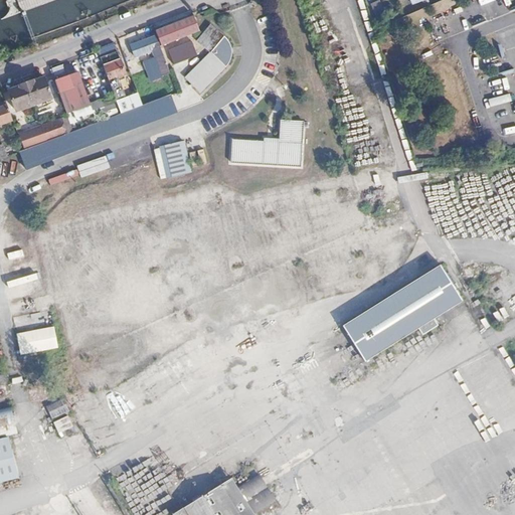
[(237,34),(217,16),(204,33),(217,45),(191,70),(206,84),(234,57),(237,34)]
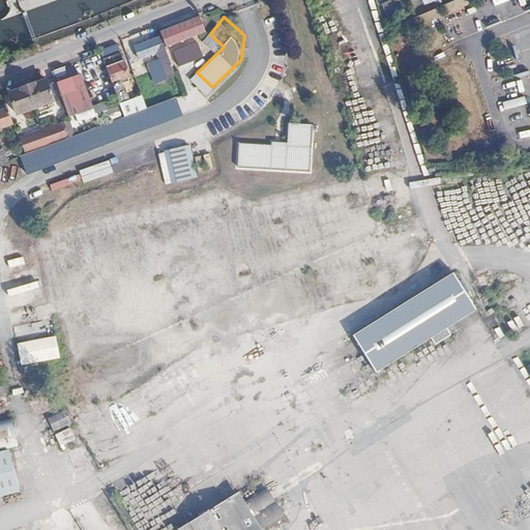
[(204,30),(199,18),(163,32),(167,45),(204,30)]
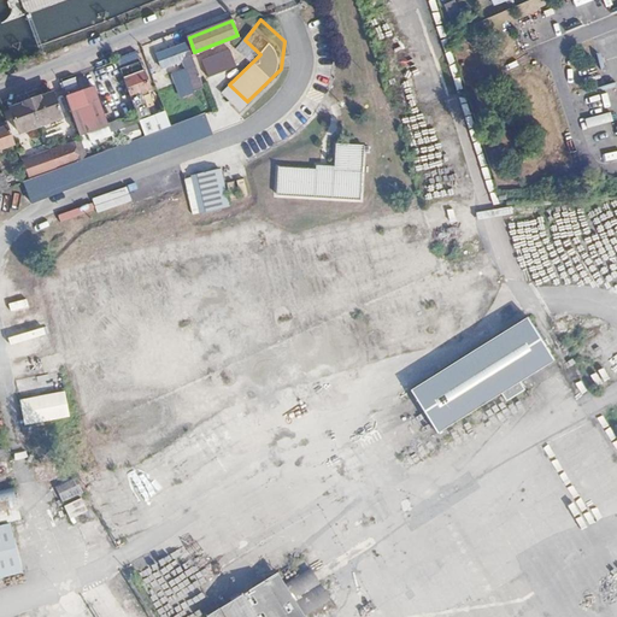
[(192,57),(187,42),(158,54),(163,68),(183,60),(194,88),(203,86),(192,57)]
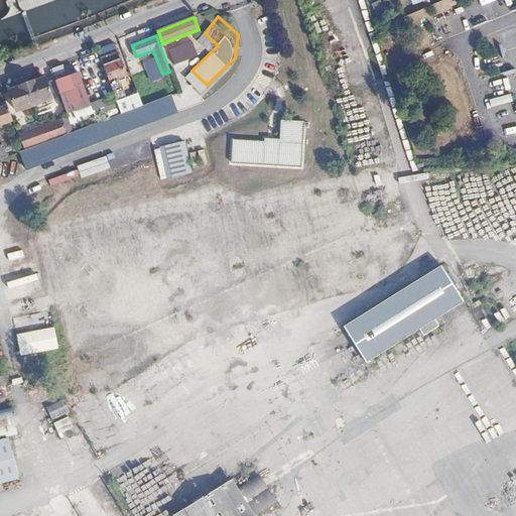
[(113,49),(110,40),(93,47),(96,55),(113,49)]
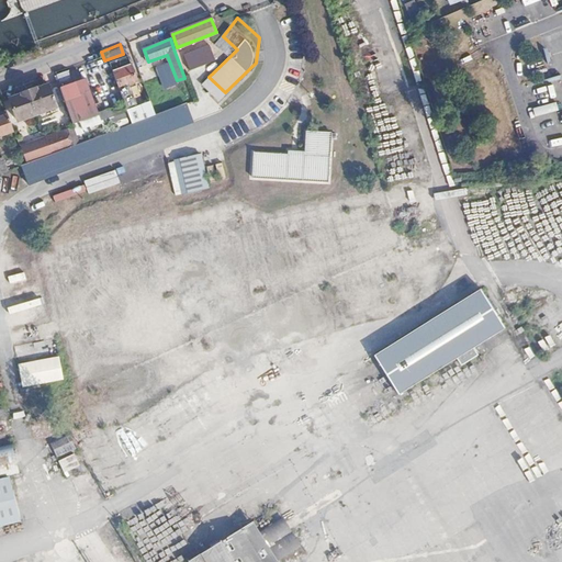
[(211,45),(184,56),(192,72),(217,62),(211,45)]
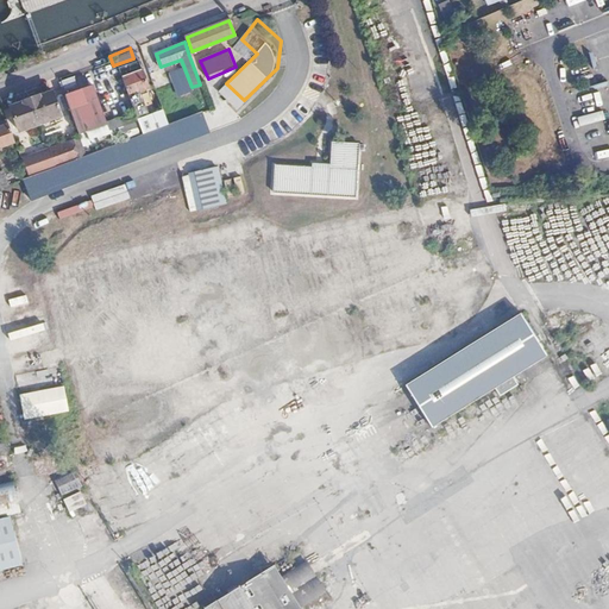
[(167,125),(161,110),(144,115),(135,90),(144,88),(133,58),(113,66),(139,135),(167,125)]
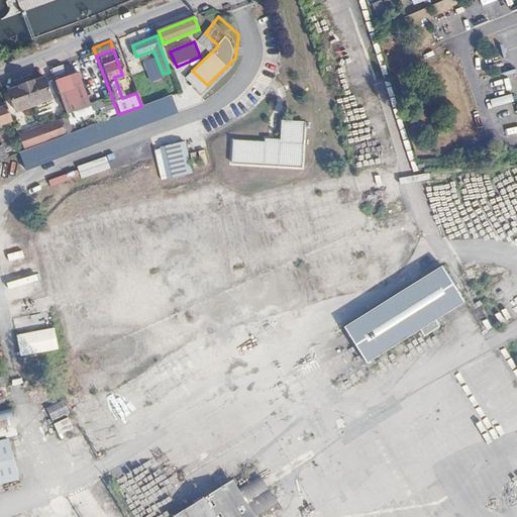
[(52,80),(64,114),(88,105),(76,71),(52,80)]
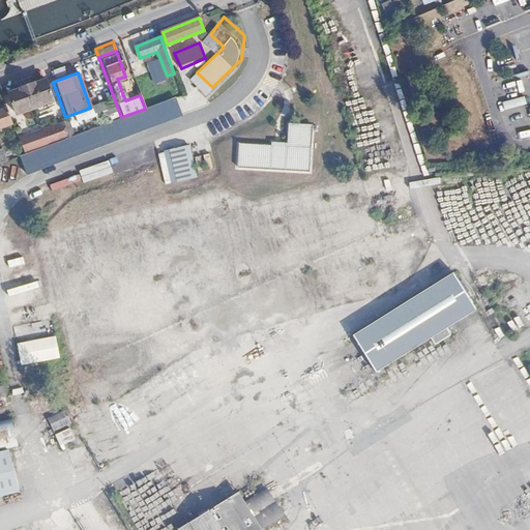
[(42,80),(6,93),(16,117),(52,104),(42,80)]
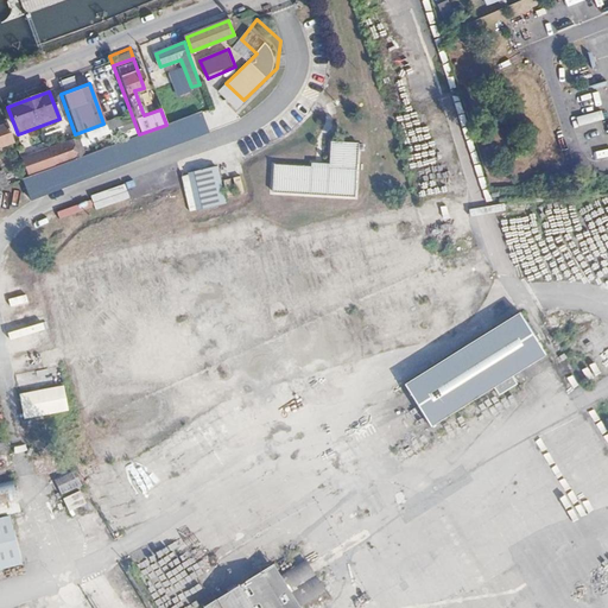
[(336,159),(283,157),(279,183),(361,188),(366,135),(339,134),(336,159)]
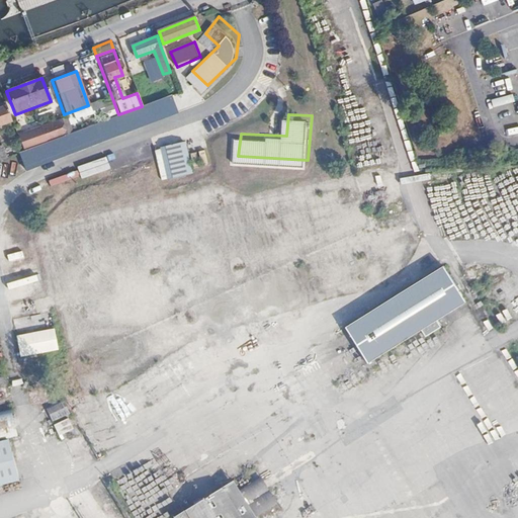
[(39,128),(45,143),(71,133),(66,118),(39,128)]
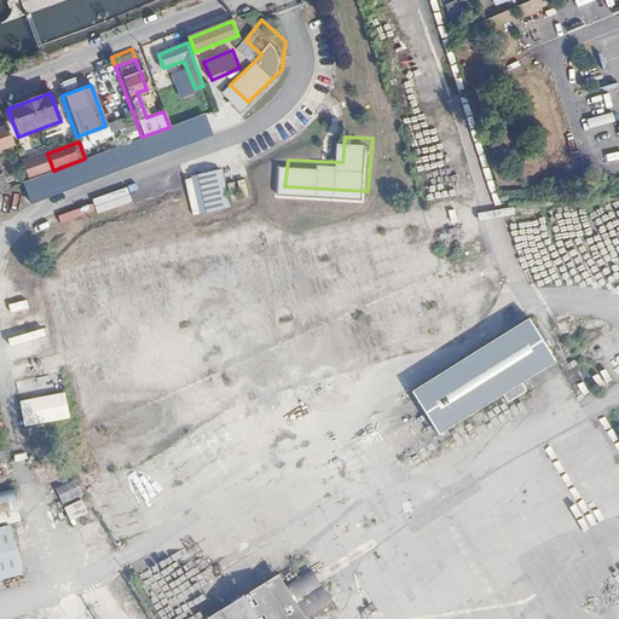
[(47,154),(21,163),(27,180),(53,171),(47,154)]
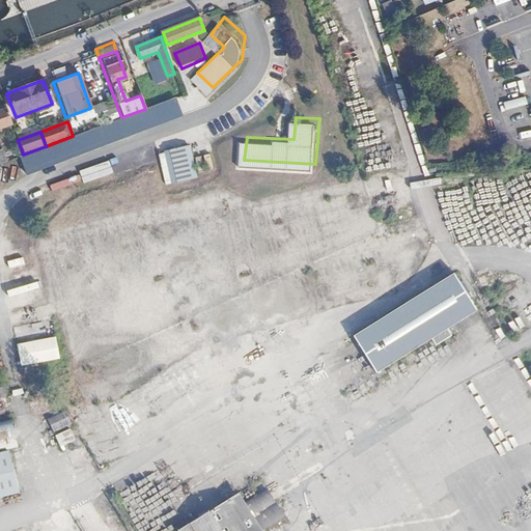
[(161,152),(166,186),(198,180),(193,147),(161,152)]
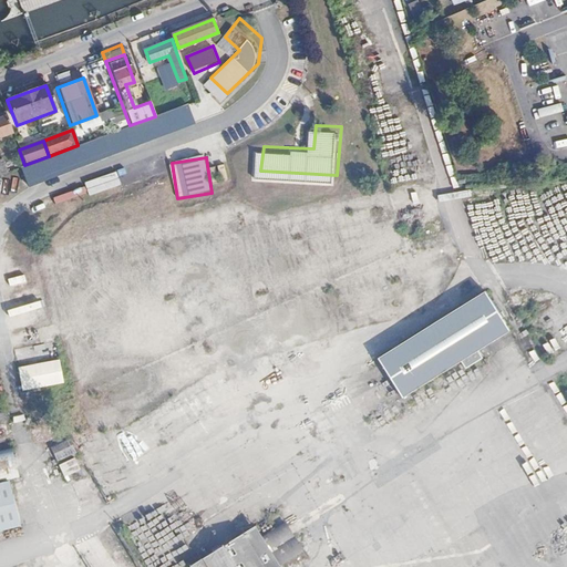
[(116,173),(106,177),(110,186),(121,182),(116,173)]
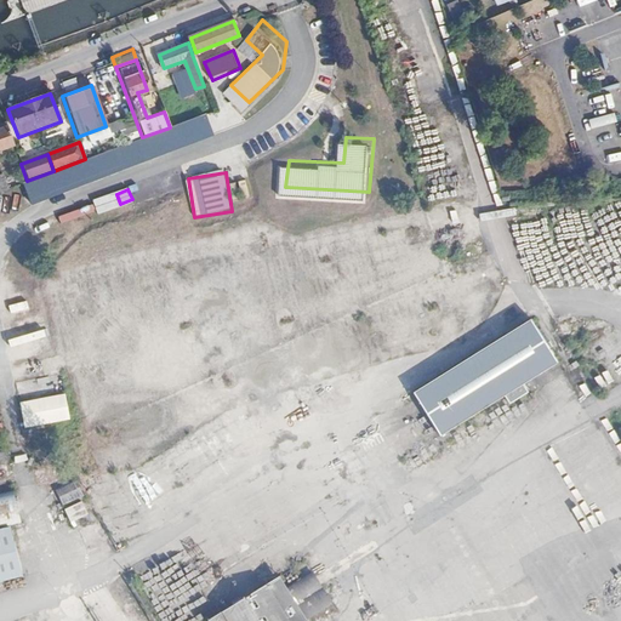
[(530,318),(411,396),(440,438),(505,397),(511,405),(529,393),(524,386),(559,363),(530,318)]
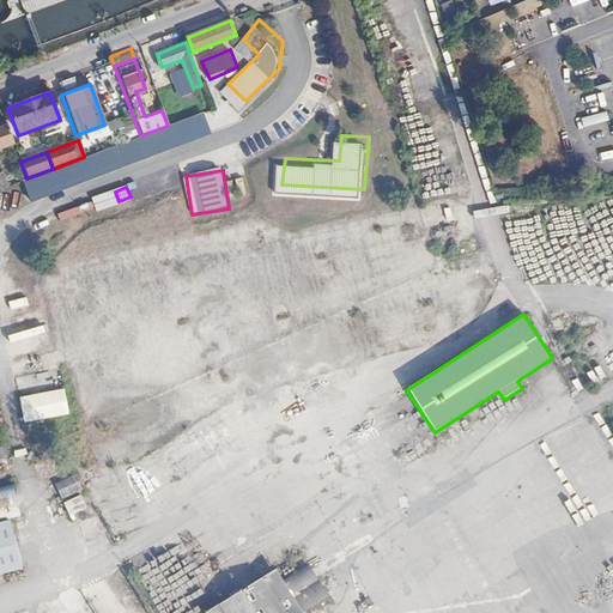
[(26,422),(72,413),(67,388),(22,396),(26,422)]
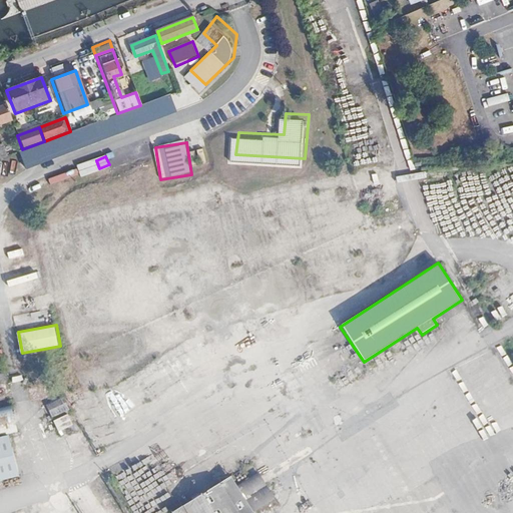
[(0,433),(17,430),(12,408),(0,410),(0,433)]
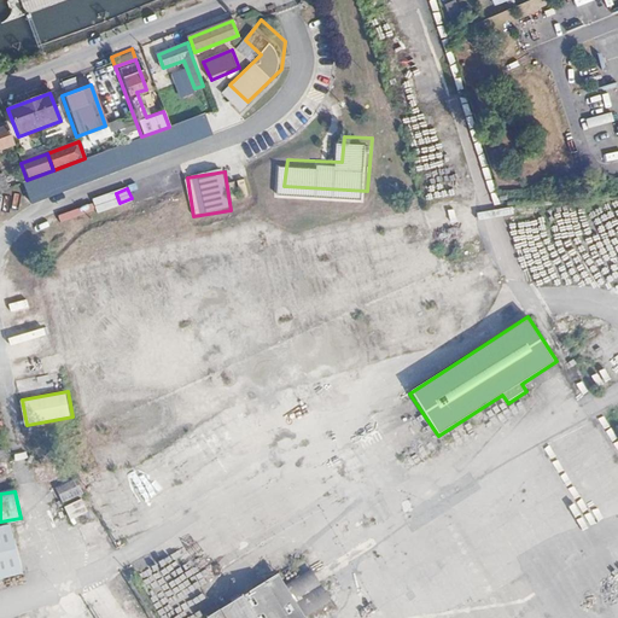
[(11,525),(0,526),(0,579),(22,575),(11,525)]
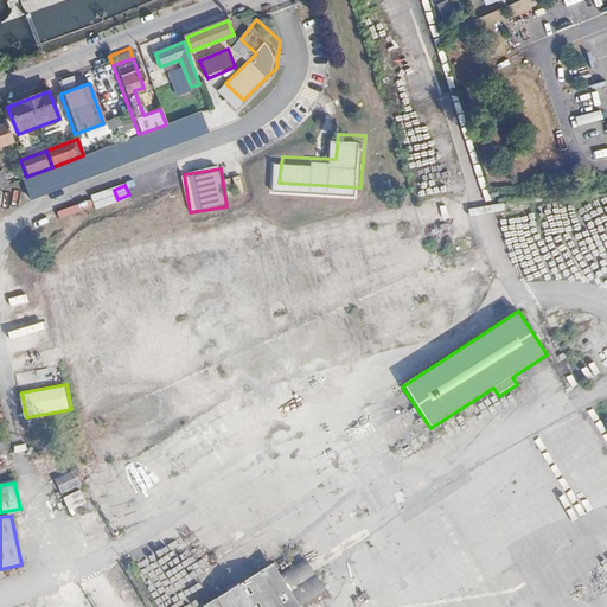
[(298,606),(294,600),(315,583),(292,547),(202,606),(298,606)]
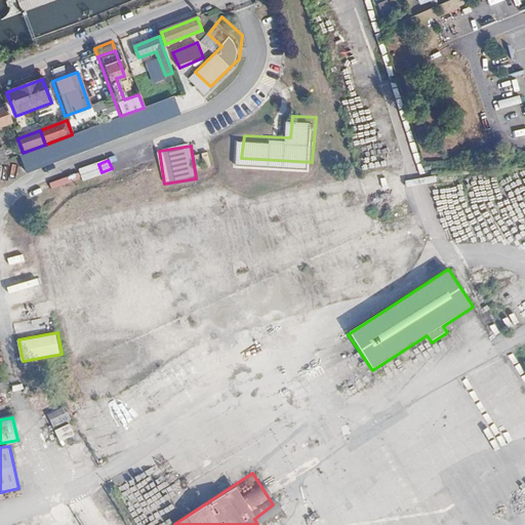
[(92,496),(99,508),(113,499),(107,488),(92,496)]
